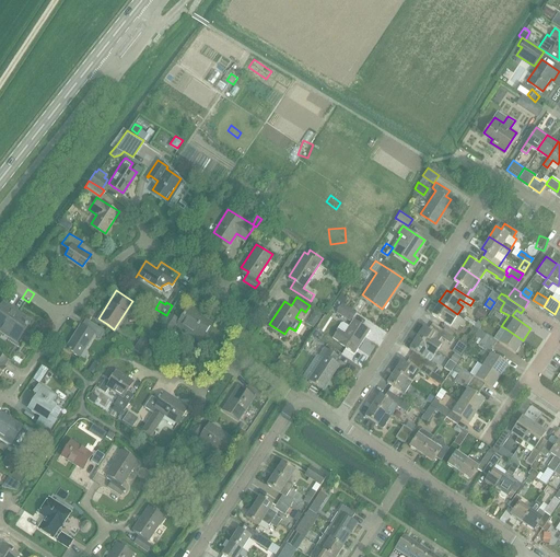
[(356,310),(342,301),(336,310),(350,318),(356,310)]
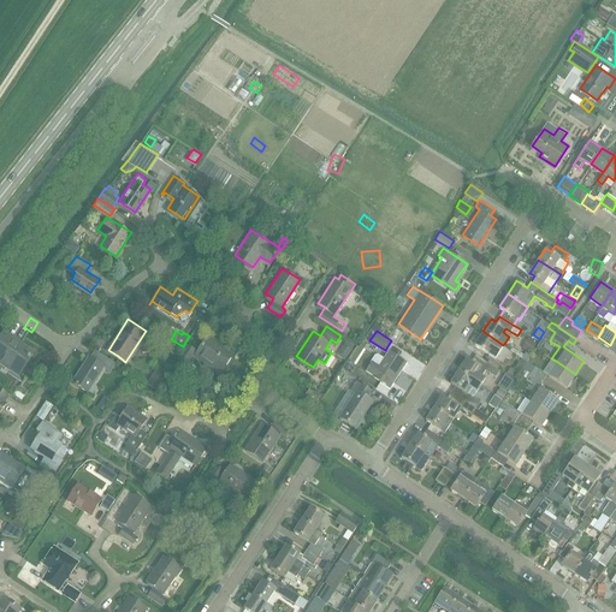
[(502,361),(510,349),(483,331),(475,343),(498,358),(502,361)]
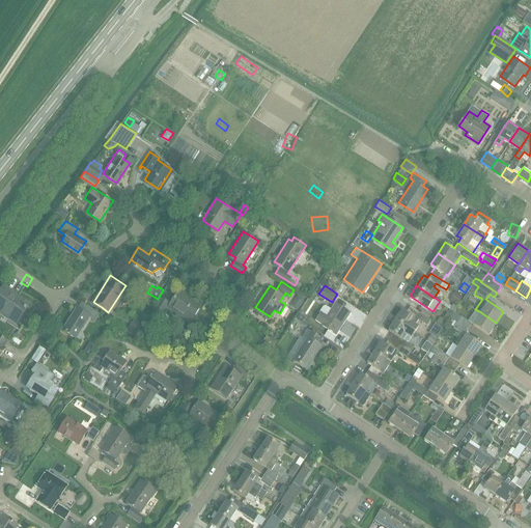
[(168,304),(180,313),(190,318),(199,304),(186,295),(187,293),(179,287),(168,304)]
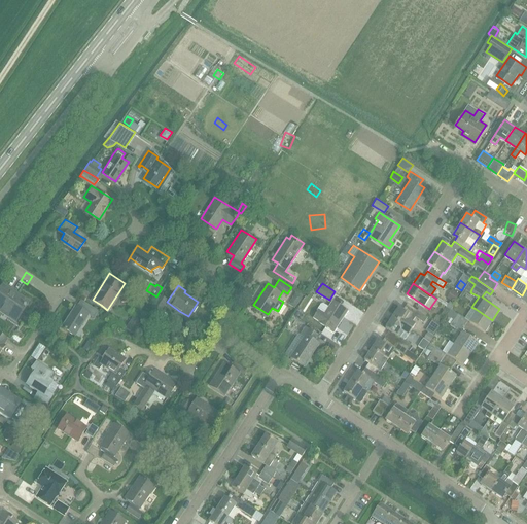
[(2,308),(7,311),(16,317),(28,301),(15,292),(13,294),(1,286),(0,286),(0,309),(1,310),(2,308)]
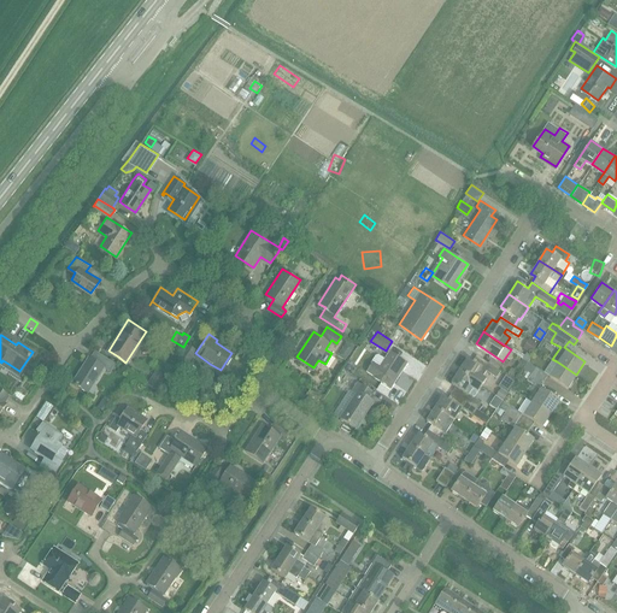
[(359,351),(362,340),(353,337),(351,348),(359,351)]
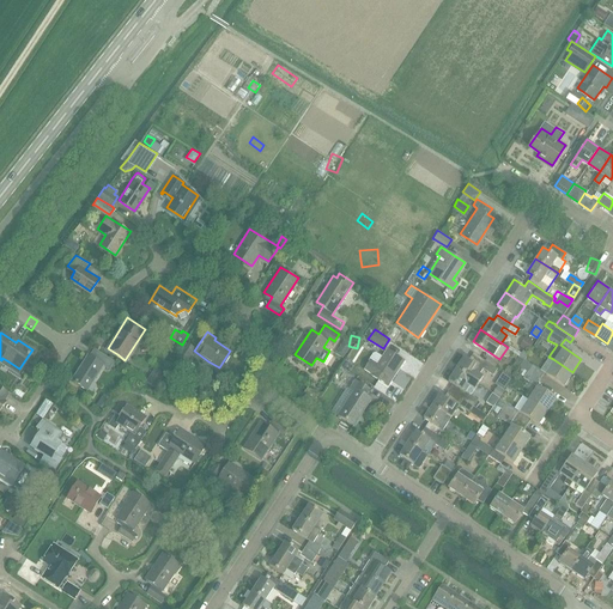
[(525,335),(519,345),(527,349),(533,340),(525,335)]
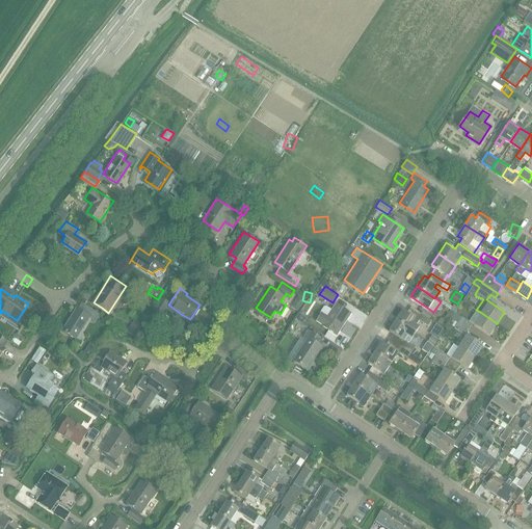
[(162,296),(154,309),(161,313),(169,300),(162,296)]
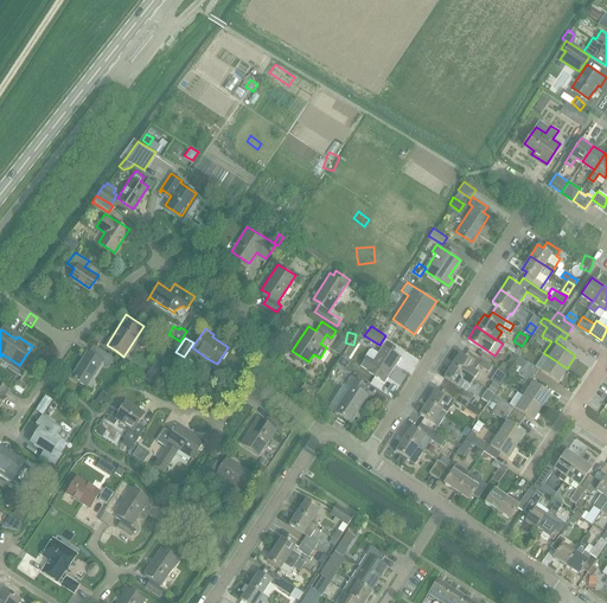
[(334,341),(326,348),(332,354),(339,347),(334,341)]
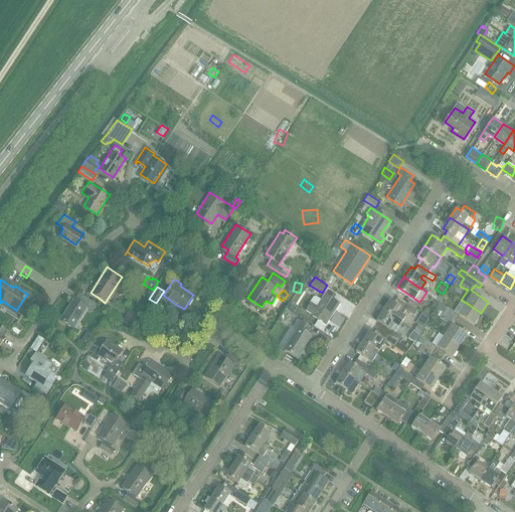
[(339,302),(325,293),(324,292),(321,298),(316,294),(313,295),(309,300),(311,301),(305,309),(311,312),(311,313),(324,321),(330,311),(332,312),(339,302)]
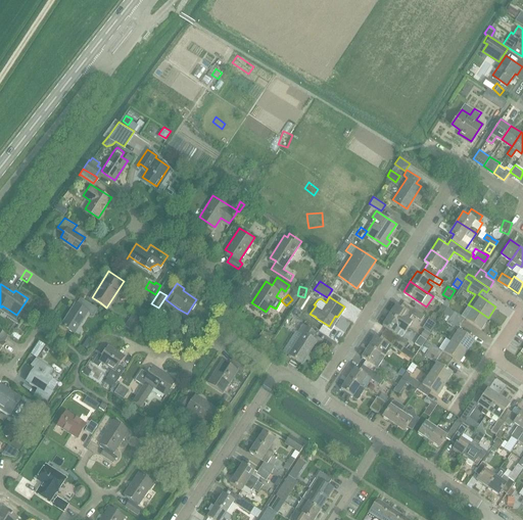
[(76,331),(81,322),(89,310),(76,300),(62,322),(76,331)]
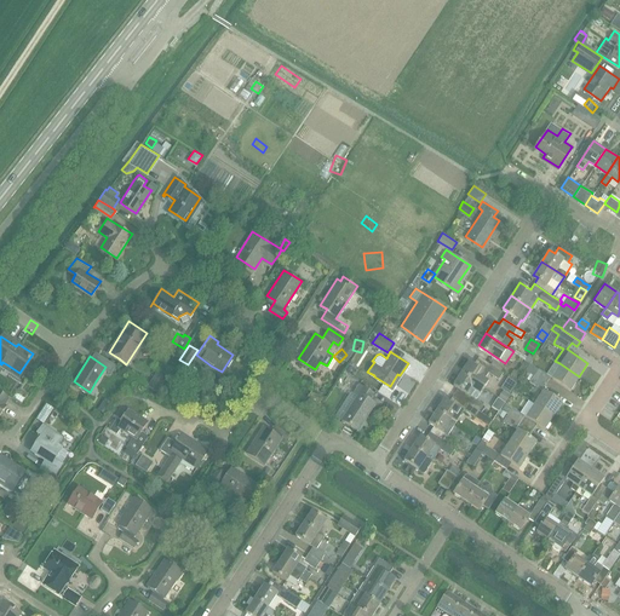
[(357,363),(365,367),(368,360),(361,356),(357,363)]
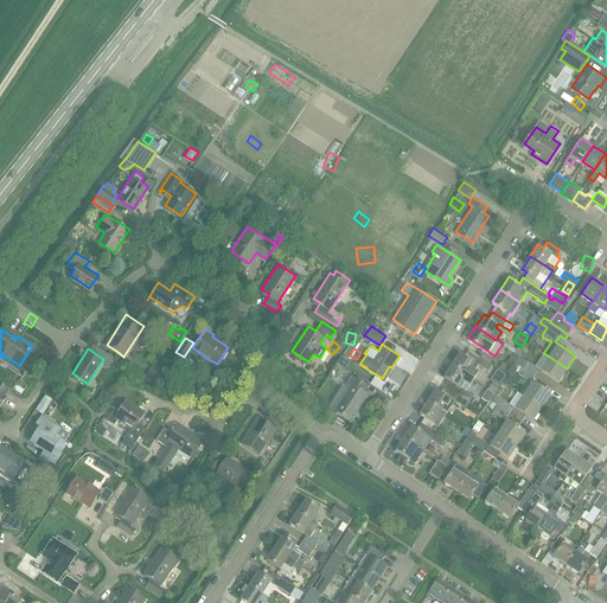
[(452,363),(473,378),(478,371),(474,369),(478,363),(487,370),(491,364),(479,355),(475,360),(473,359),(460,350),(452,363)]
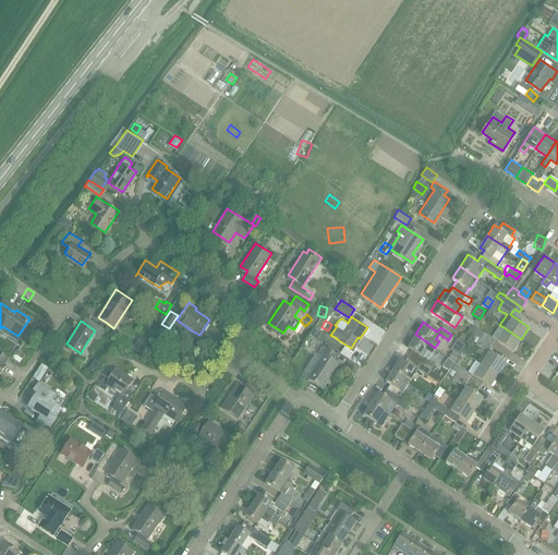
[(480,337),(490,344),(494,338),(476,326),(473,332),(474,333),(480,337)]
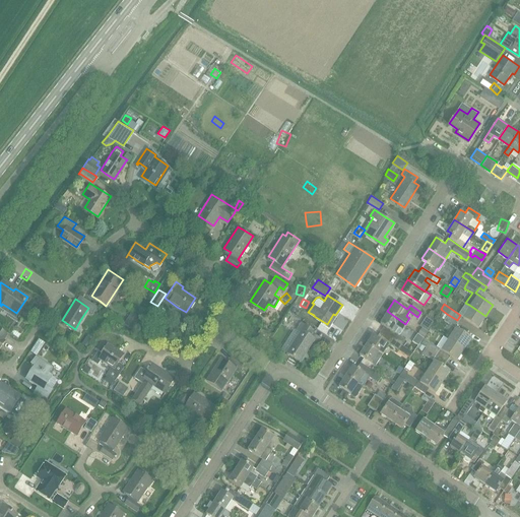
[(463,315),(470,320),(478,326),(485,316),(469,305),(463,315)]
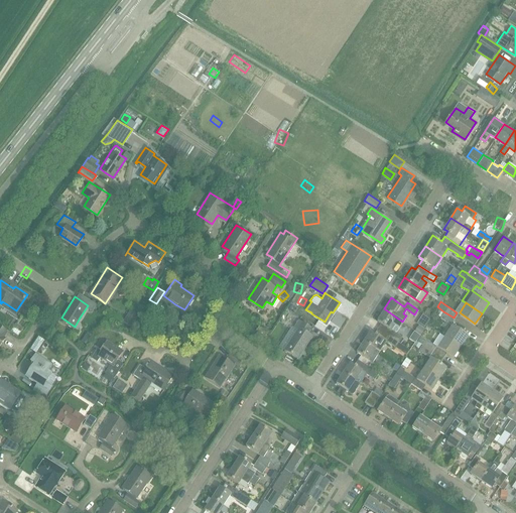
[(427,307),(424,311),(430,315),(433,311),(427,307)]
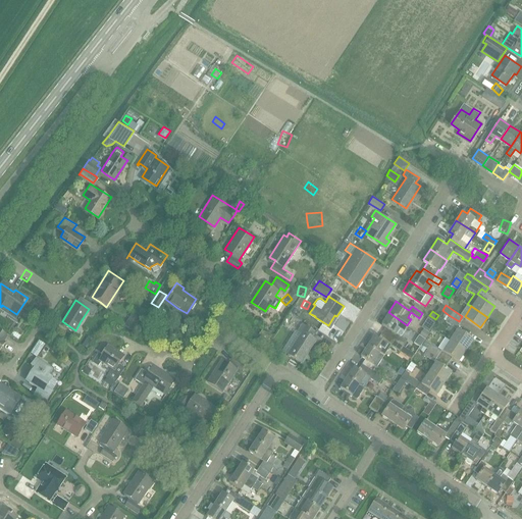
[(385,325),(382,330),(403,345),(407,347),(410,342),(400,334),(404,329),(407,325),(388,312),(381,323),(385,325)]
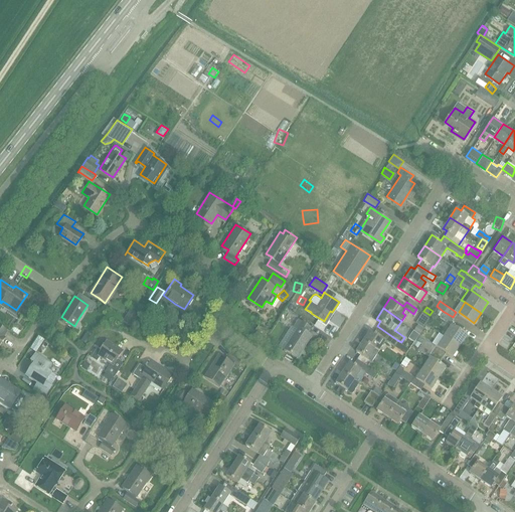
[(453,317),(443,311),(440,315),(439,316),(450,322),(453,317)]
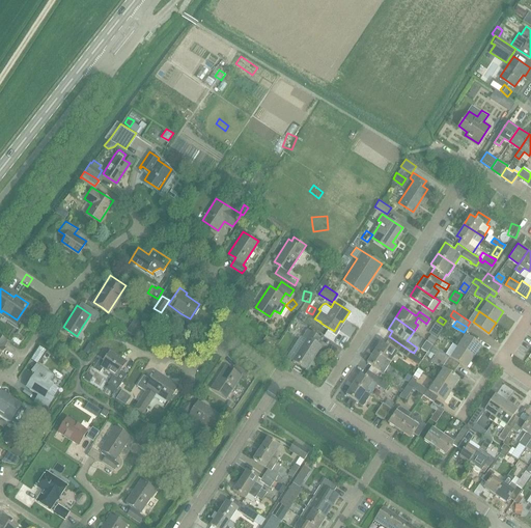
[(318,336),(310,330),(307,328),(303,335),(306,338),(292,358),(305,367),(320,344),(315,340),(318,336)]
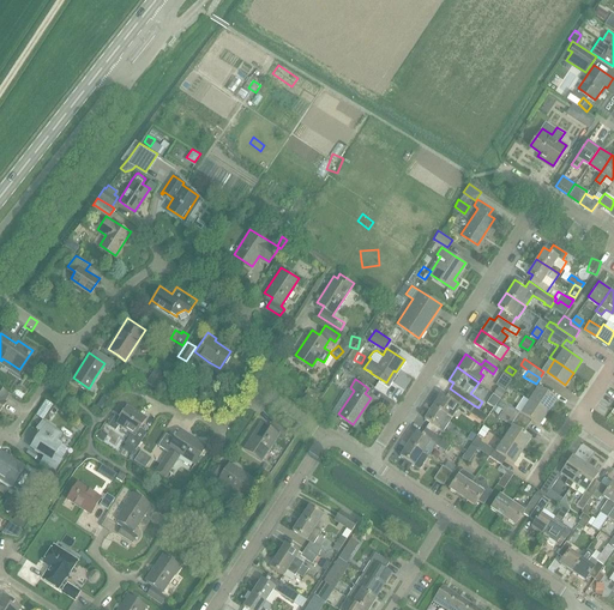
[(500,397),(505,388),(498,384),(493,392),(500,397)]
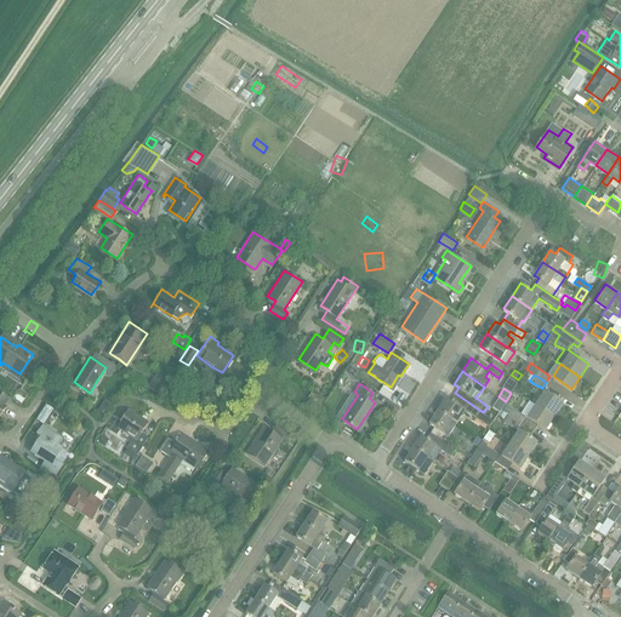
[(563,403),(553,395),(545,389),(535,404),(553,416),(563,403)]
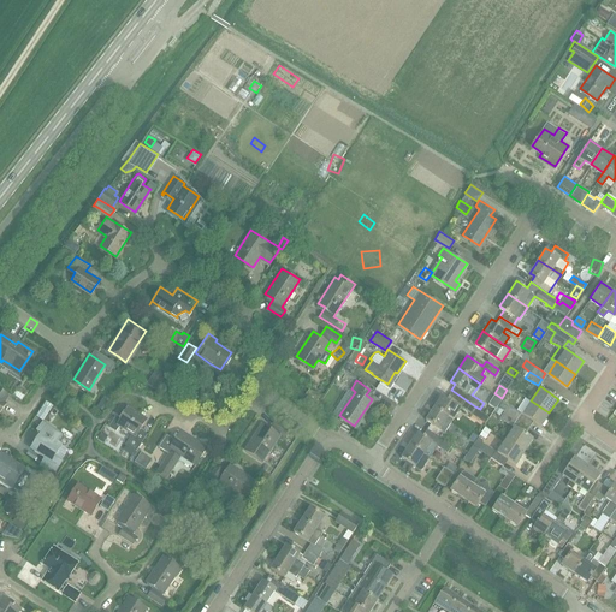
[(443,393),(433,406),(452,419),(460,405),(471,413),(475,406),(451,390),(446,396),(443,393)]
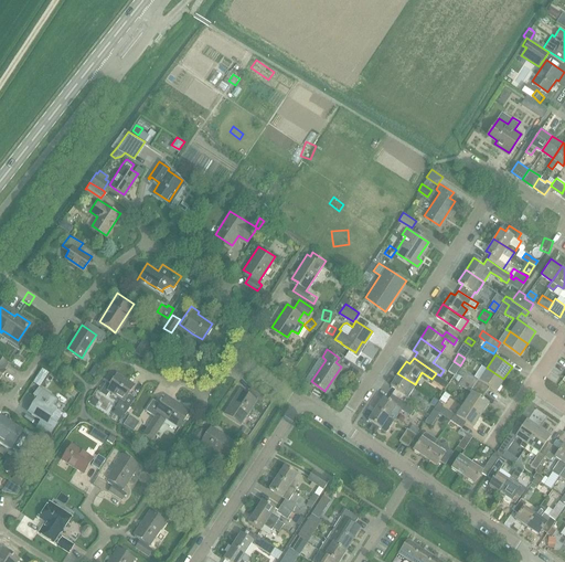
[(96,362),(89,371),(96,375),(103,367),(96,362)]
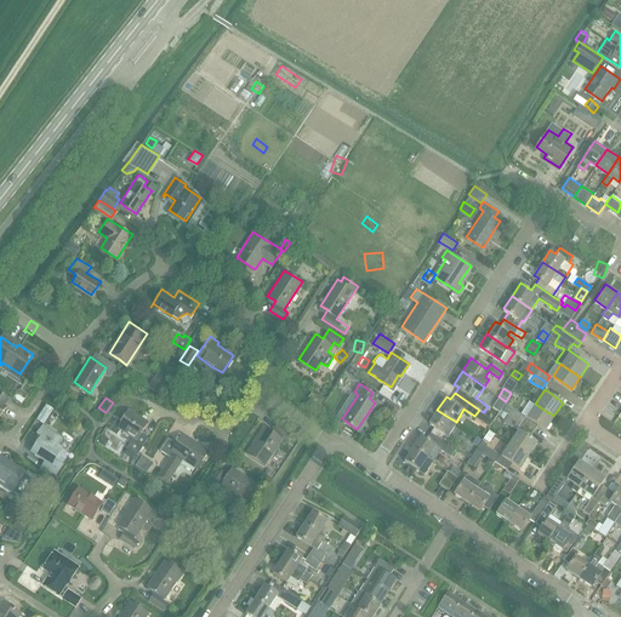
[(608,405),(620,410),(620,406),(620,404),(610,400),(608,405)]
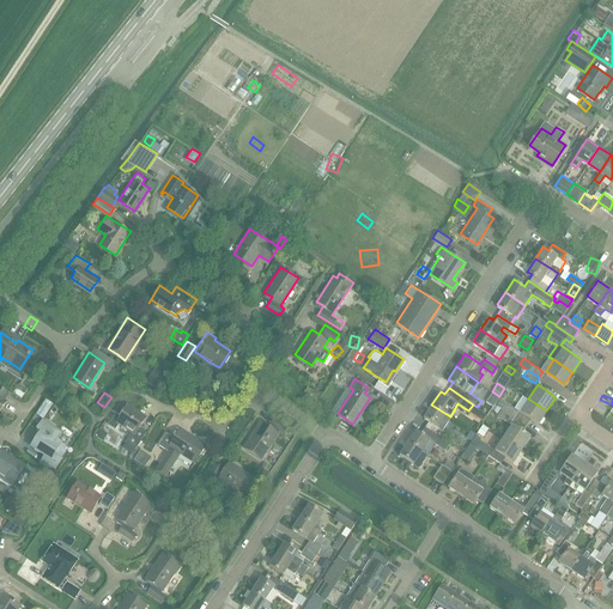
[(496,403),(502,407),(501,408),(513,416),(517,409),(505,401),(507,400),(501,396),(496,403)]
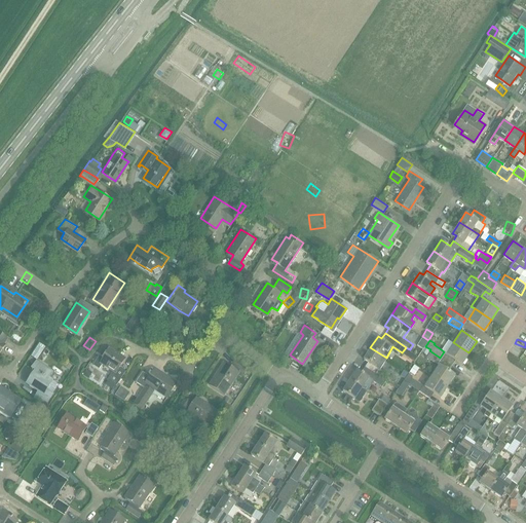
[(446,351),(453,357),(462,363),(468,352),(453,342),(446,351)]
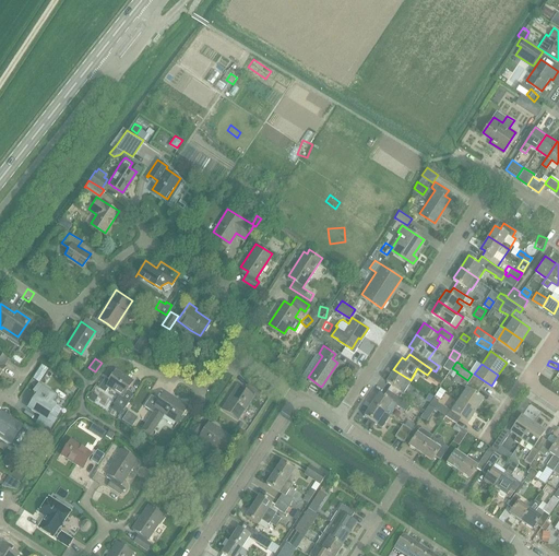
[(105,389),(107,386),(119,393),(114,401),(115,401),(111,406),(120,412),(122,409),(125,410),(127,406),(126,405),(134,392),(128,388),(133,379),(117,368),(109,379),(105,376),(99,386),(105,389)]
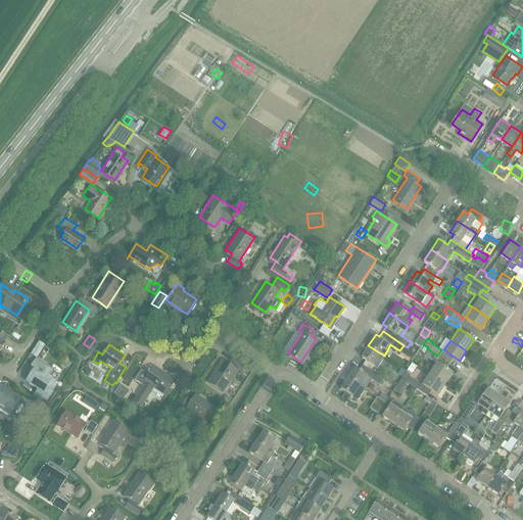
[(384,356),(368,345),(362,356),(366,358),(362,364),(378,374),(381,368),(377,366),(384,356)]
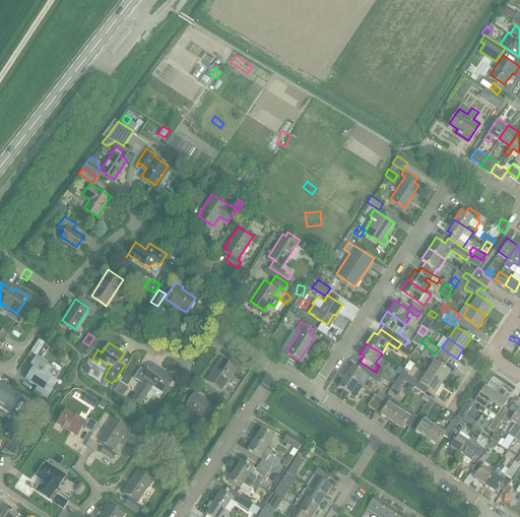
[(435,353),(425,346),(421,351),(432,359),(435,353)]
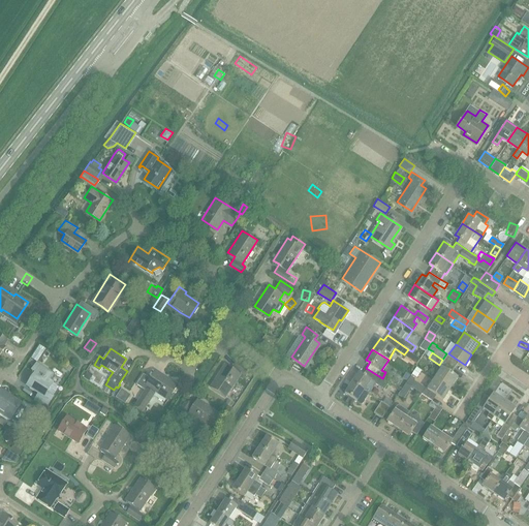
[(210,384),(218,391),(225,395),(241,371),(245,373),(249,367),(237,359),(231,367),(225,363),(210,384)]
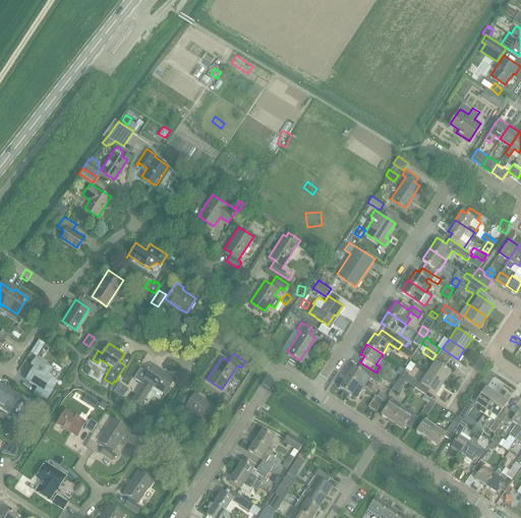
[(35,392),(40,395),(45,399),(52,389),(46,385),(52,376),(47,372),(52,365),(36,355),(32,362),(36,365),(26,379),(38,387),(35,392)]
